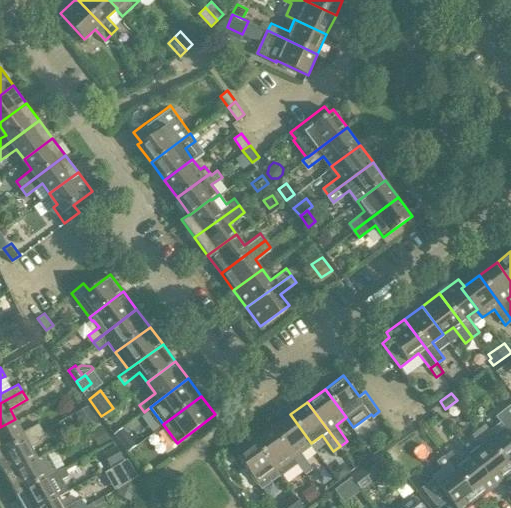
[(486,423),(479,428),(510,469),(510,403),(497,414),(501,420),(490,429),(486,423)]
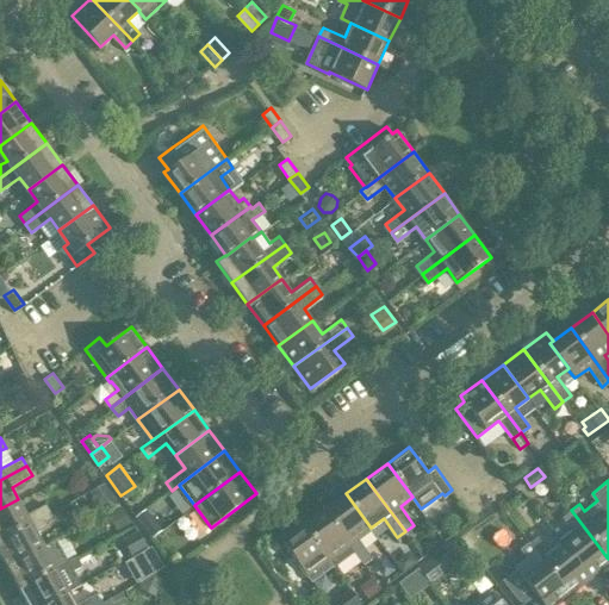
[(120,503),(105,482),(92,492),(107,512),(120,503)]
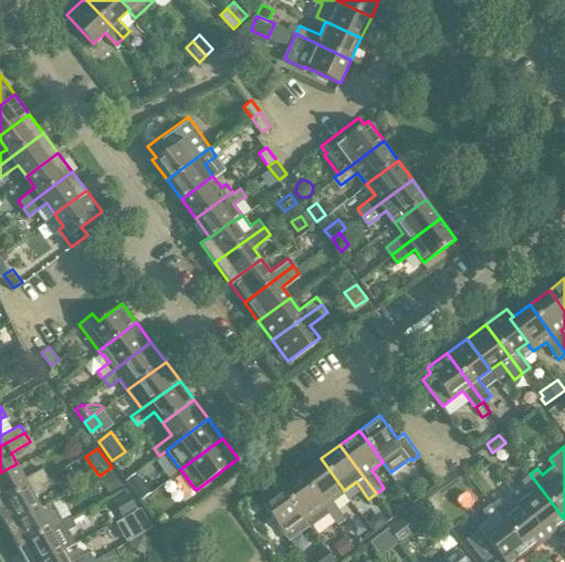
[(321,458),(302,472),(330,511),(337,522),(346,517),(333,499),(344,490),(321,458)]
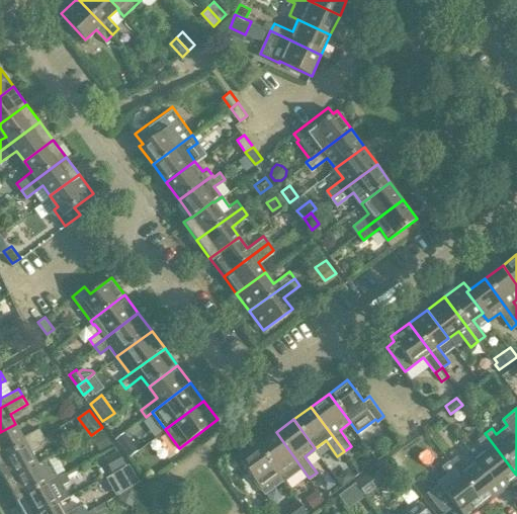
[(22,436),(15,424),(0,432),(0,457),(44,434),(39,426),(22,436)]
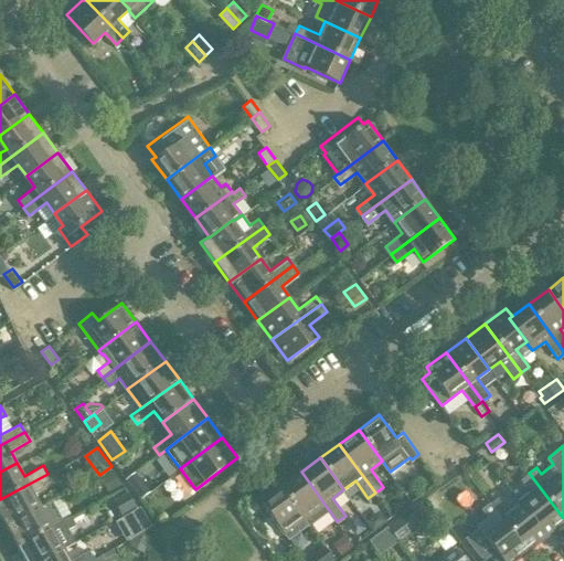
[(109,491),(121,484),(113,468),(100,476),(109,491)]
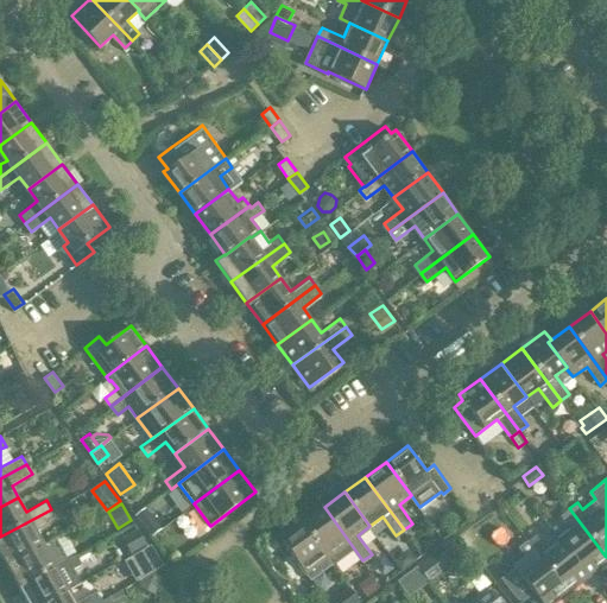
[(152,535),(163,527),(146,506),(137,514),(152,535)]
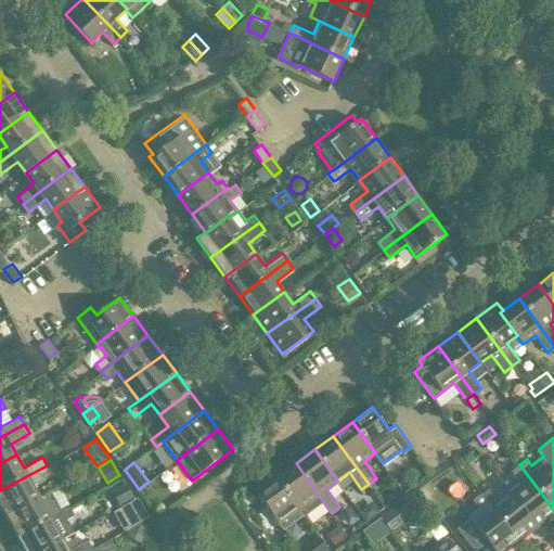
[(296,463),(277,477),(305,514),(323,501),(296,463)]
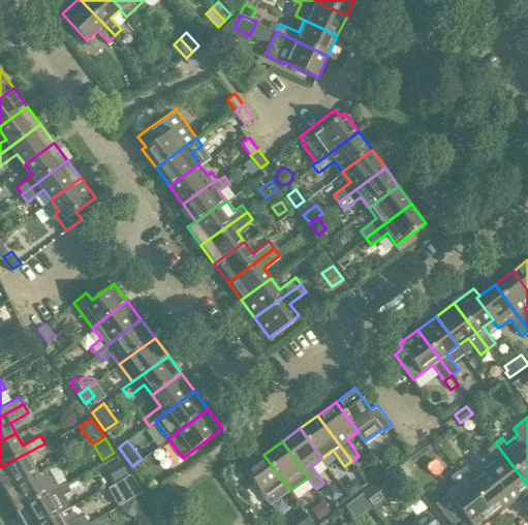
[(488,448),(496,458),(486,466),(490,472),(513,501),(527,489),(527,485),(495,442),(488,448)]
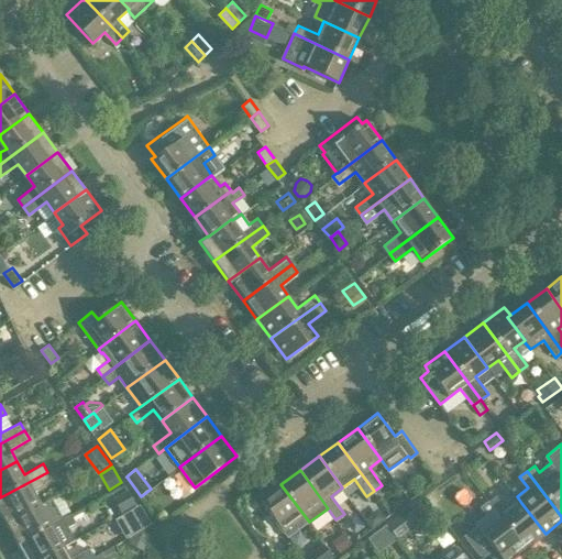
[(53,481),(47,472),(0,497),(0,511),(7,522),(41,503),(34,491),(53,481)]
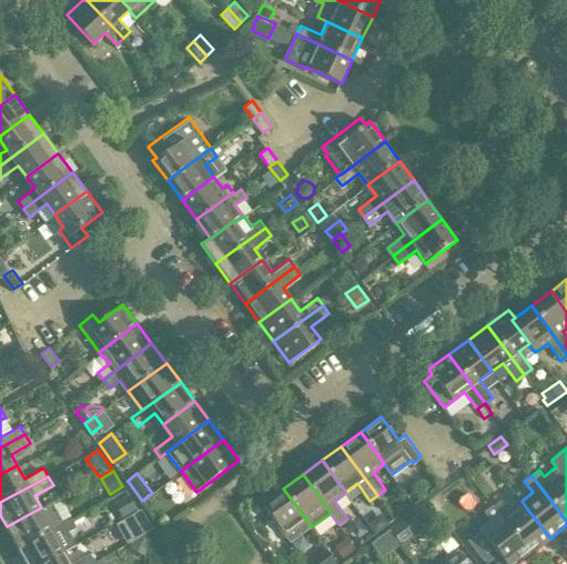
[(271,514),(260,522),(275,543),(286,535),(291,542),(312,526),(283,489),(263,504),(271,514)]
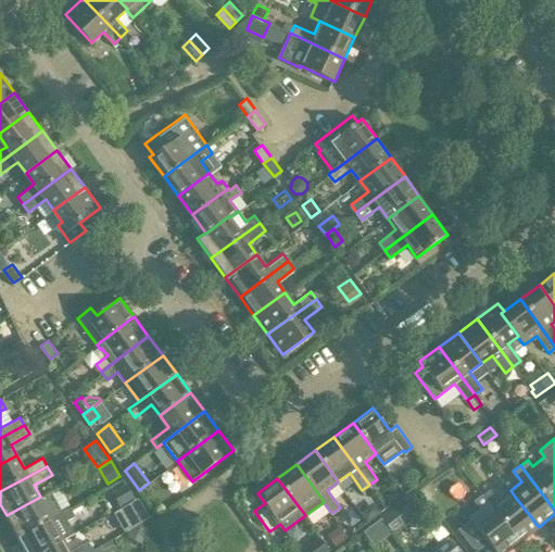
[(127,483),(113,490),(121,505),(136,497),(127,483)]
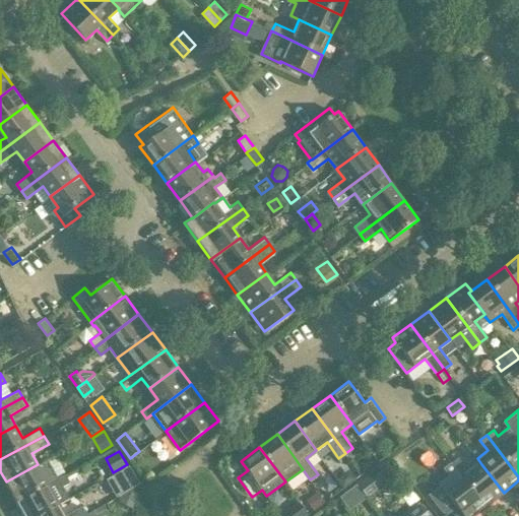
[(378,464),(372,456),(362,463),(368,471),(378,464)]
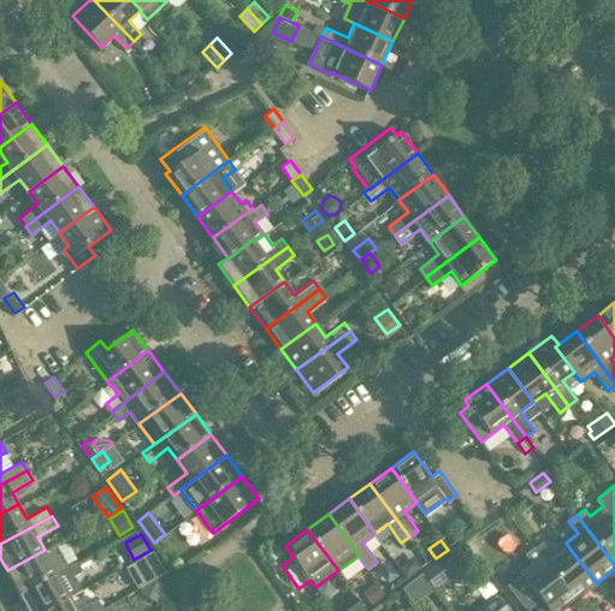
[(597,583),(571,550),(559,559),(544,540),(536,547),(577,599),(597,583)]
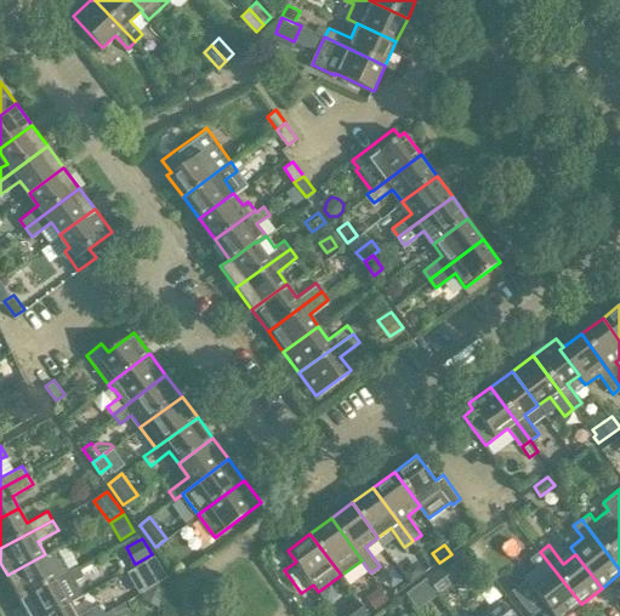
[(21,599),(70,570),(57,548),(45,555),(45,554),(7,575),(21,599)]
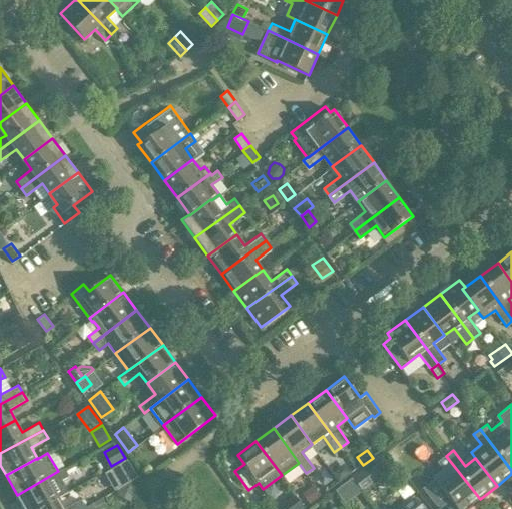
[(435,479),(450,498),(458,508),(467,508),(480,499),(446,456),(439,461),(444,467),(433,475),(435,479)]
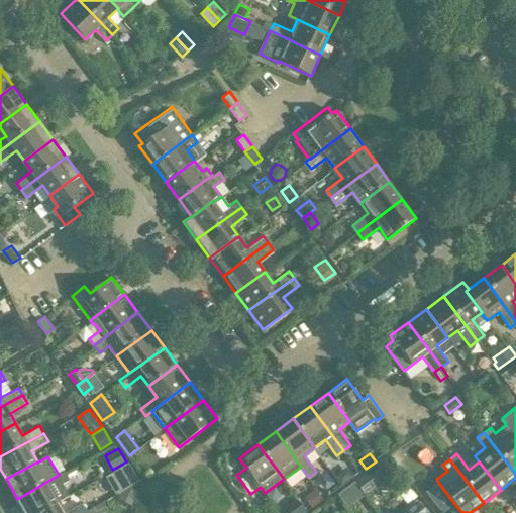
[(348,465),(334,475),(342,485),(355,475),(348,465)]
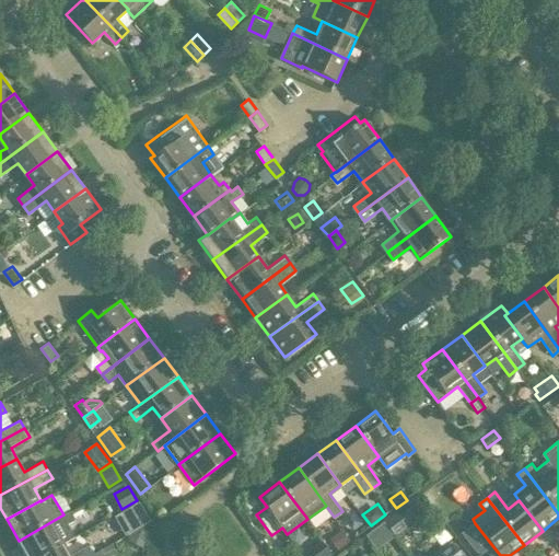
[(404,505),(385,520),(397,535),(416,521),(404,505)]
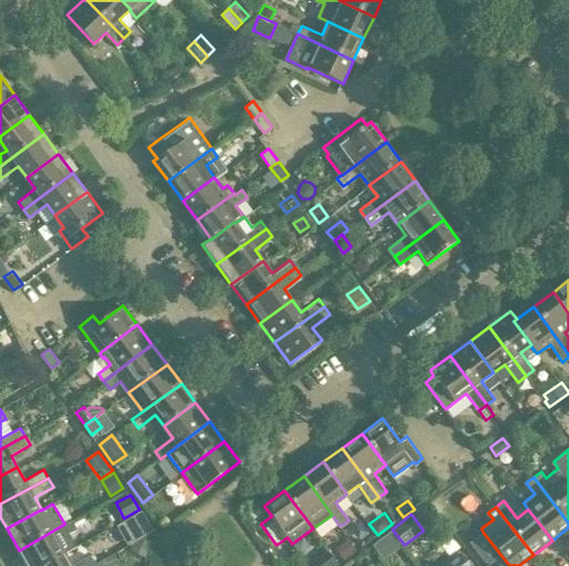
[(65,524),(19,550),(27,565),(38,565),(65,552),(76,545),(69,533),(77,528),(72,520),(65,524)]
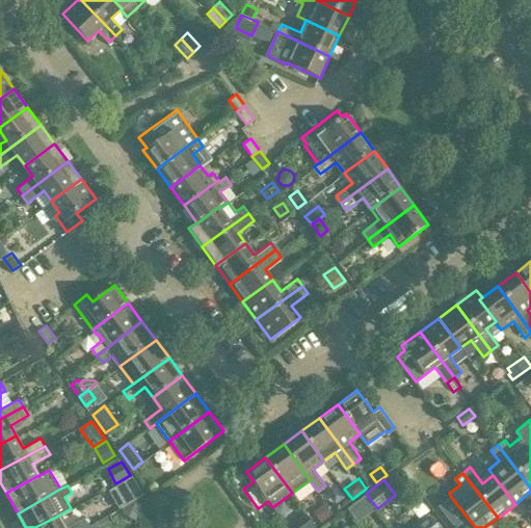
[(455,526),(467,517),(451,497),(440,505),(455,526)]
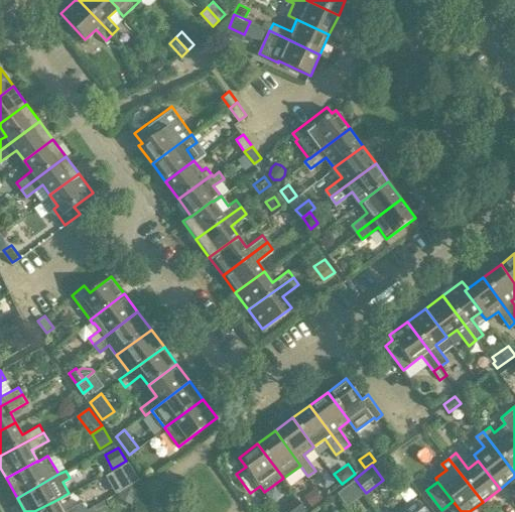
[(133,483),(121,489),(135,497),(134,490),(133,483)]
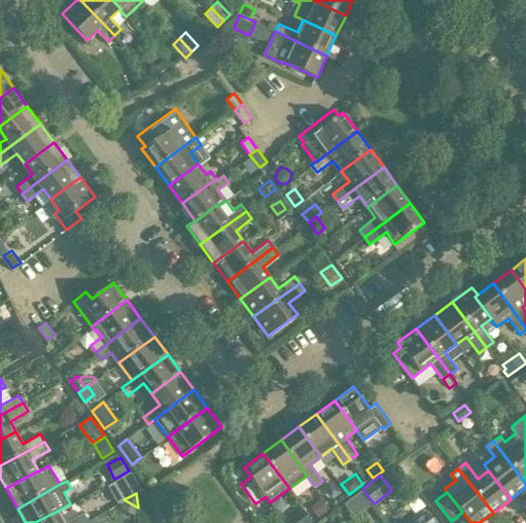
[(356,494),(345,502),(351,511),(362,502),(356,494)]
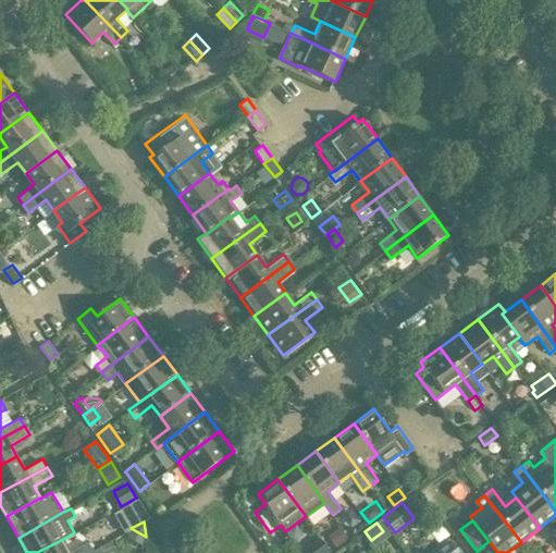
[(337,545),(349,537),(341,526),(329,535),(337,545)]
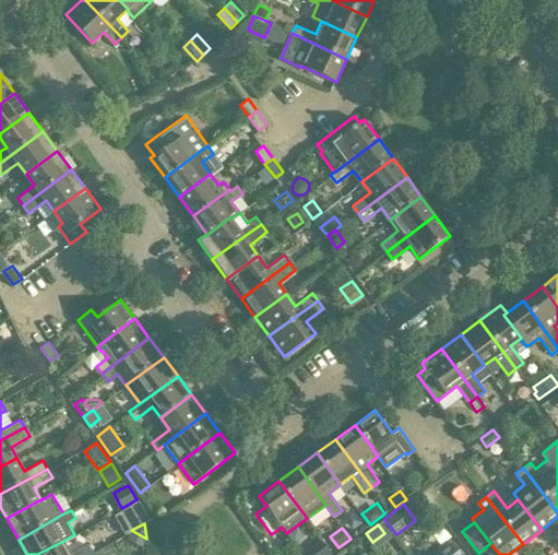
[(323,539),(301,554),(327,554),(333,551),(323,539)]
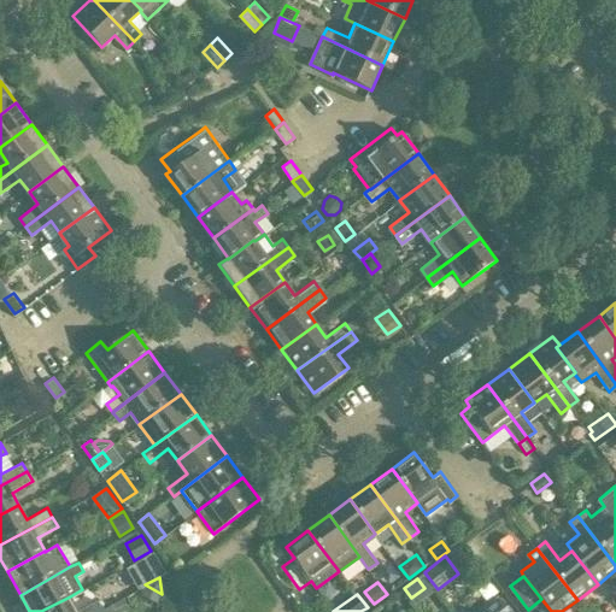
[(468,611),(463,606),(455,611),(511,611),(498,595),(477,611),(468,611)]
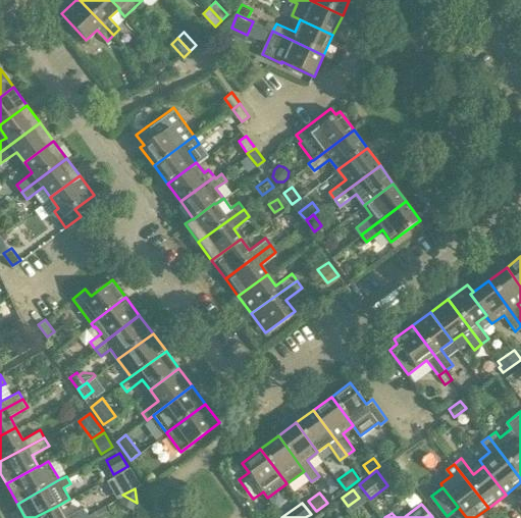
[(65,516),(59,505),(35,517),(80,517),(88,514),(83,507),(65,516)]
